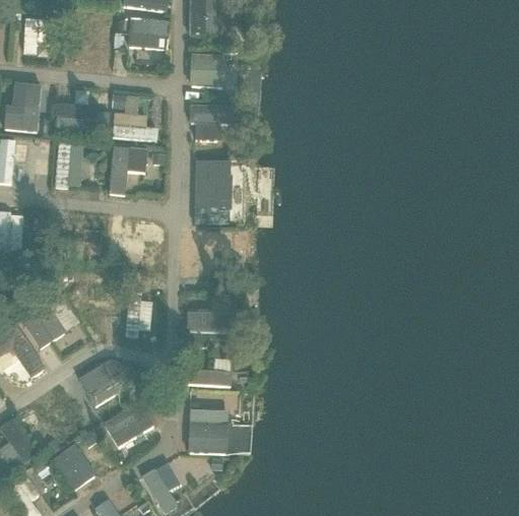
[(124,0),(124,8),(169,8),(169,0),(124,0)]
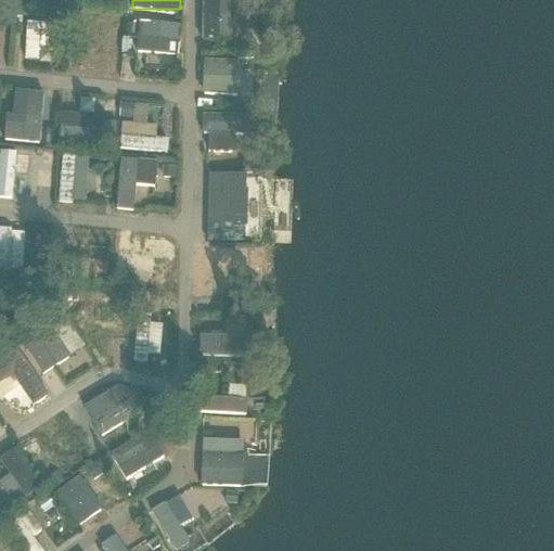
[(202,0),(202,37),(232,37),(231,0),(202,0)]
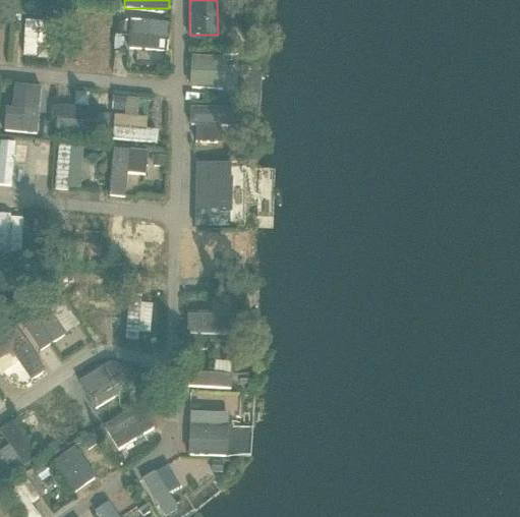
[(24,17),(24,54),(49,54),(50,18),(24,17)]
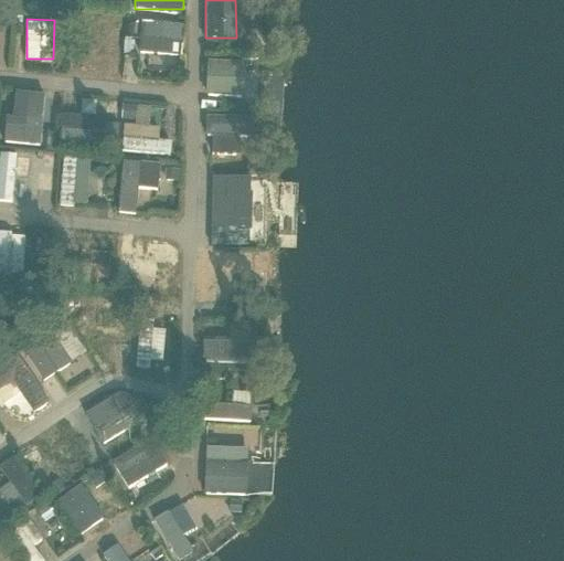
[(139,51),(182,52),(183,21),(141,19),(139,51)]
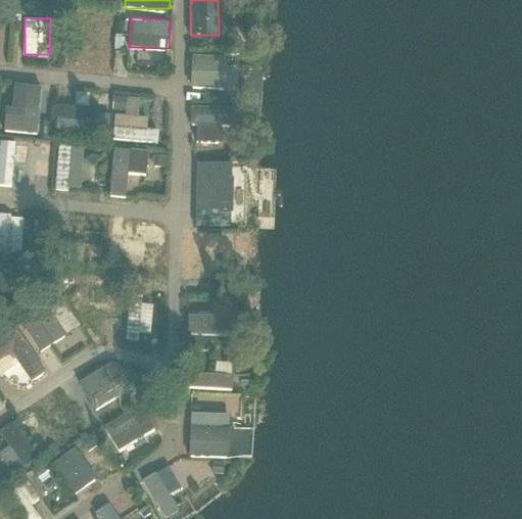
[(191,86),(223,87),(223,54),(192,53),(191,86)]
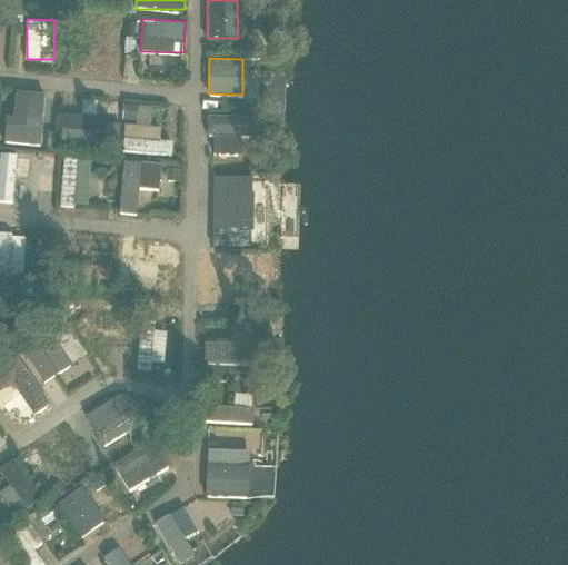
[(6,116),(5,141),(42,142),(45,91),(13,90),(13,116),(6,116)]
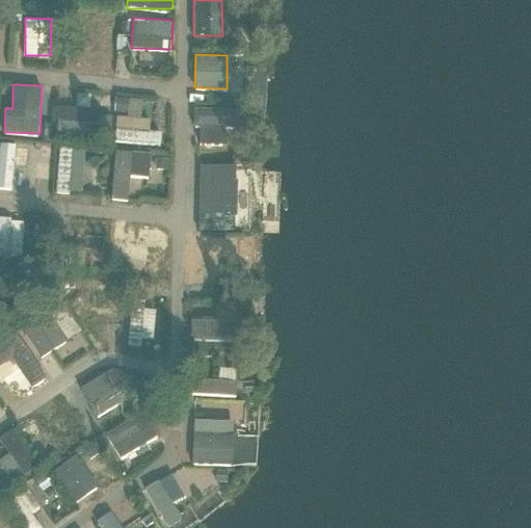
[(116,97),(115,109),(148,110),(149,98),(116,97)]
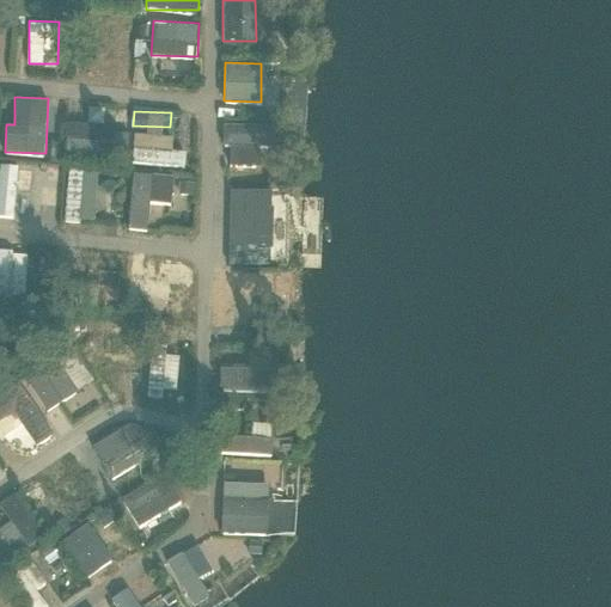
[(67,122),(67,157),(112,157),(112,139),(97,138),(97,122),(67,122)]
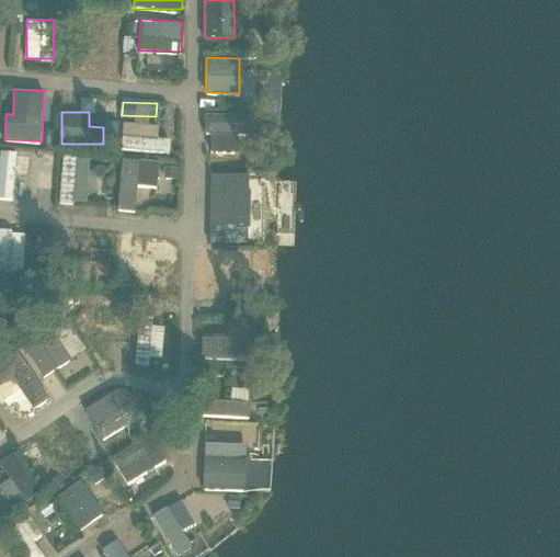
[(235,151),(236,113),(208,112),(206,150),(235,151)]
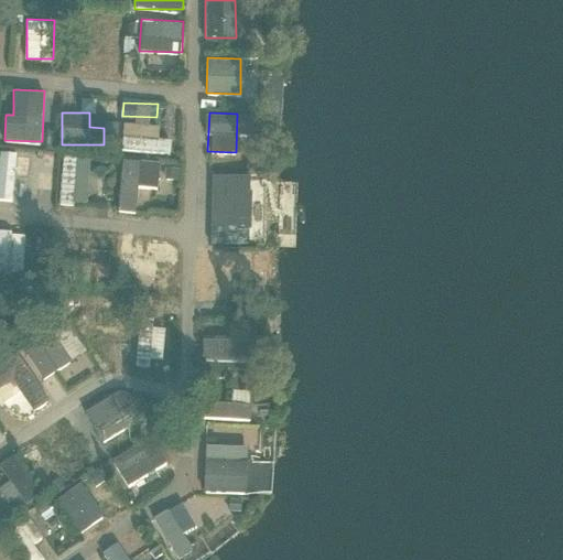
[(172,137),(160,137),(161,124),(123,121),(123,149),(171,151),(172,137)]
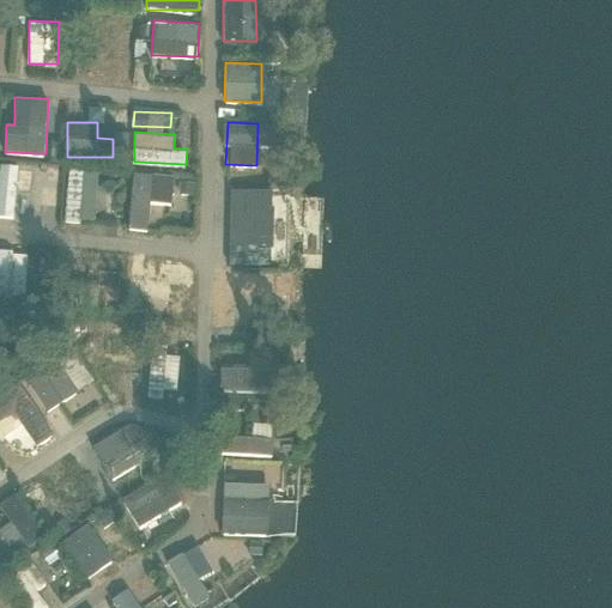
[(0,216),(32,217),(35,164),(0,163),(0,216)]
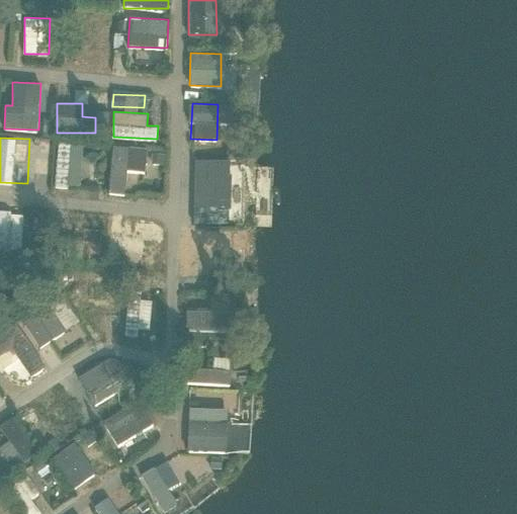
[(81,186),(83,144),(58,142),(56,185),(81,186)]
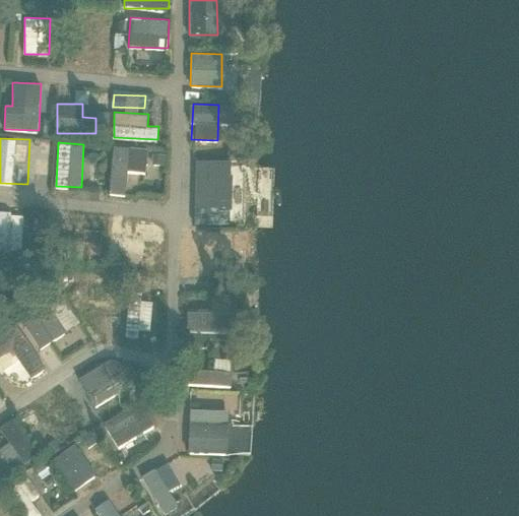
[(114,144),(109,192),(125,194),(128,171),(145,172),(147,148),(114,144)]
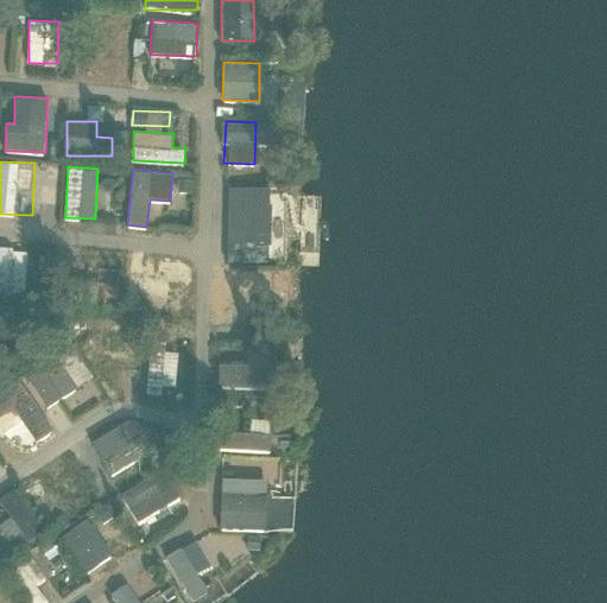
[(227,186),(226,260),(267,261),(269,188),(227,186)]
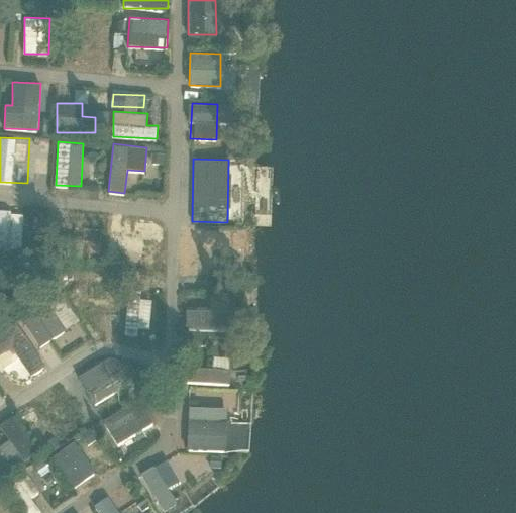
[(0,209),(0,248),(23,249),(23,210),(0,209)]
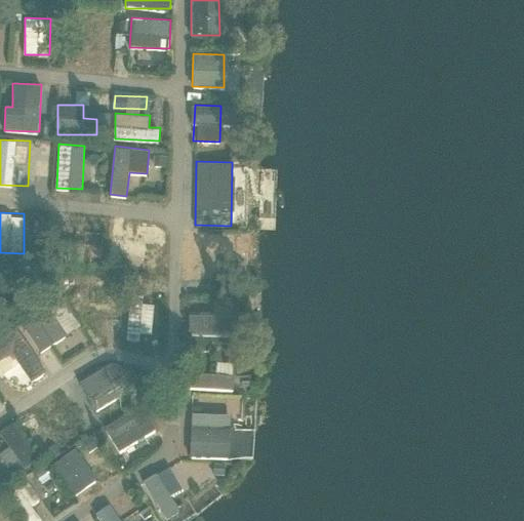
[(191,229),(192,255),(232,254),(232,228),(191,229)]
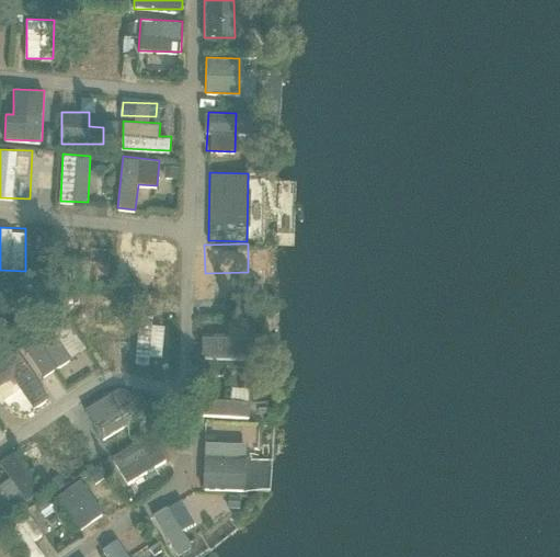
[(128,254),(128,285),(176,286),(176,254),(128,254)]
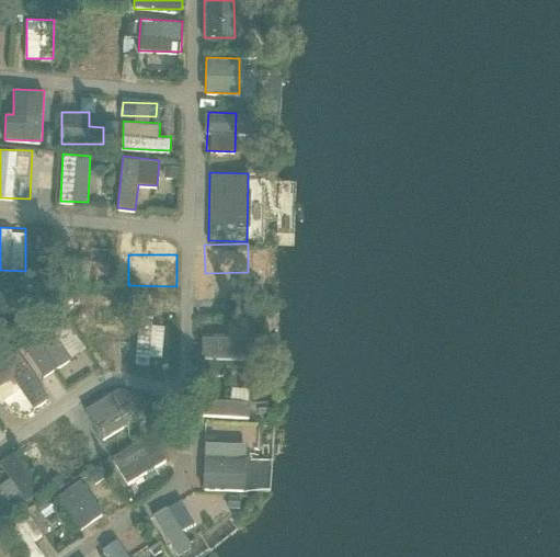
[(95,293),(93,336),(122,337),(123,293),(95,293)]
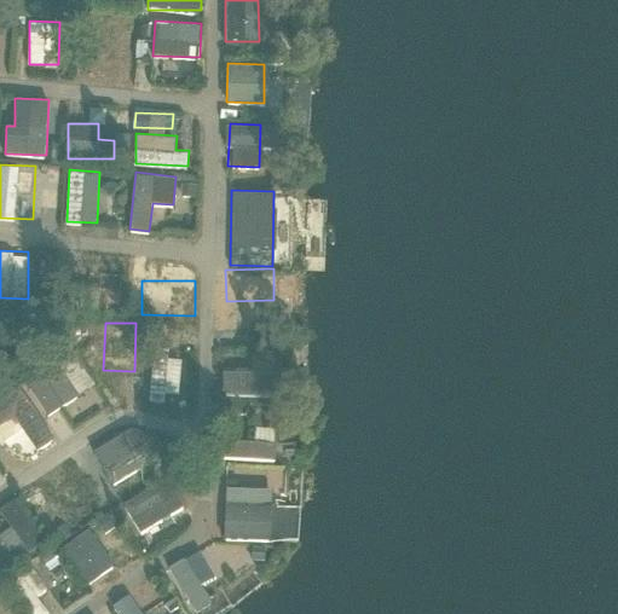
[(165,392),(180,392),(182,358),(152,357),(151,400),(165,400),(165,392)]
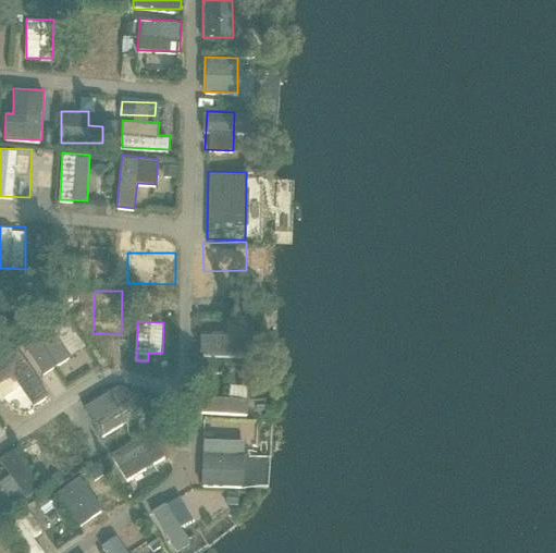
[(200,333),(200,352),(243,353),(243,334),(200,333)]
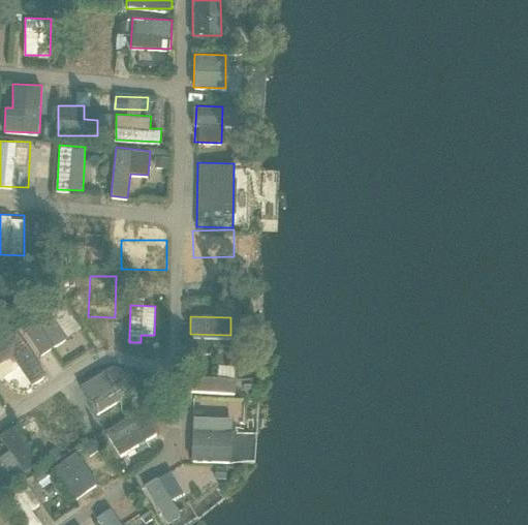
[(0,338),(0,377),(9,372),(21,390),(47,374),(19,328),(0,338)]
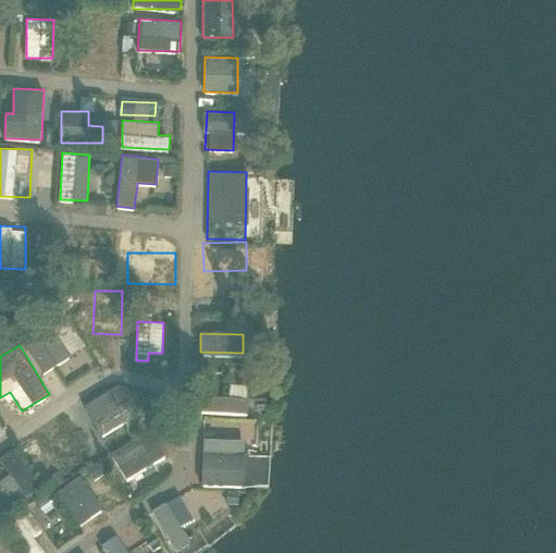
[(246,412),(247,397),(205,397),(205,410),(246,412)]
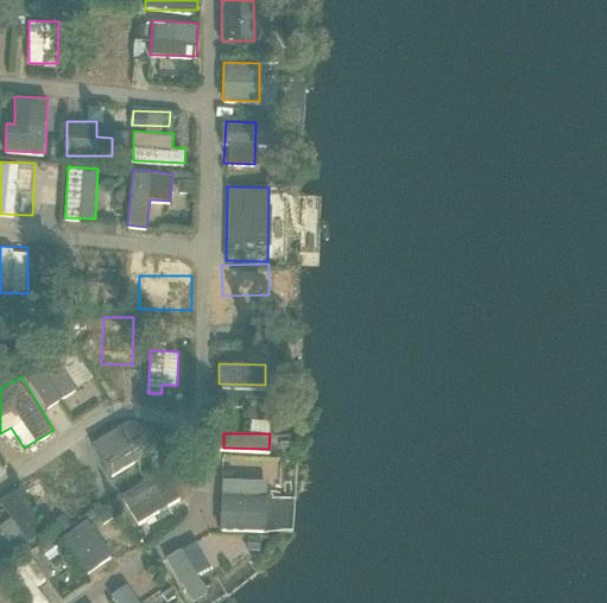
[(67,473),(51,481),(68,513),(83,505),(67,473)]
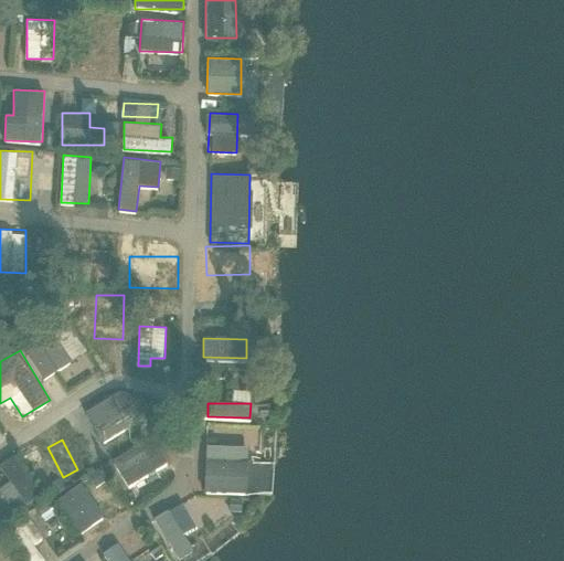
[(152,440),(114,465),(131,491),(170,466),(152,440)]
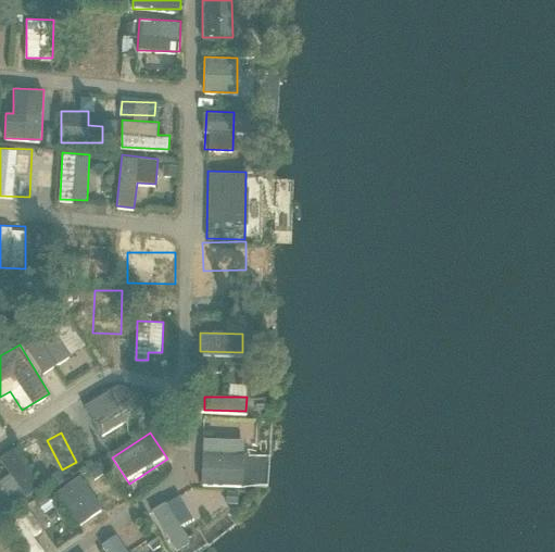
[(200,485),(242,486),(244,439),(201,437),(200,485)]
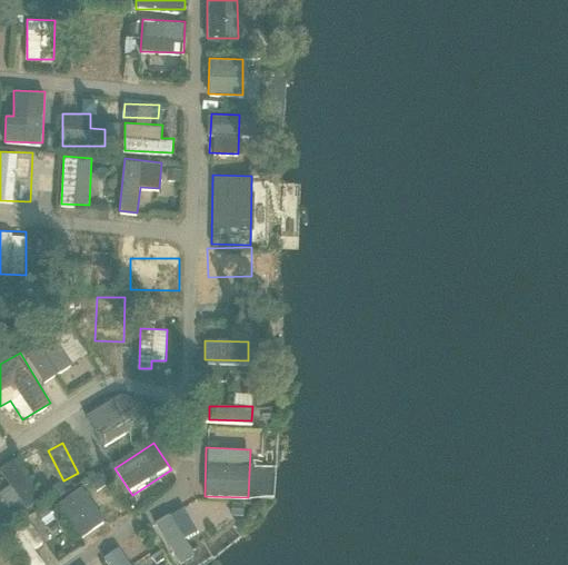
[(0,465),(0,471),(8,485),(0,489),(0,495),(13,515),(40,498),(13,457),(0,465)]
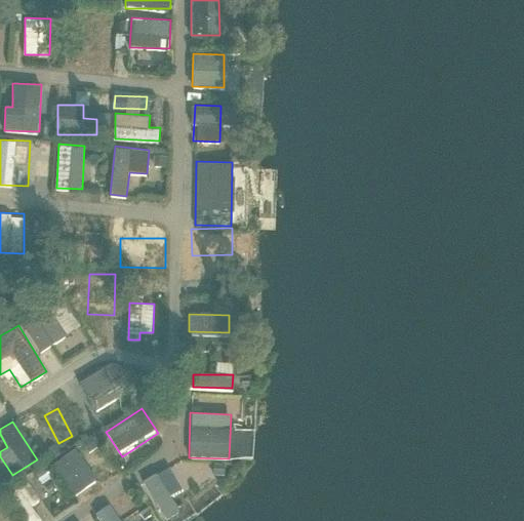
[(64,455),(52,463),(72,494),(84,487),(64,455)]
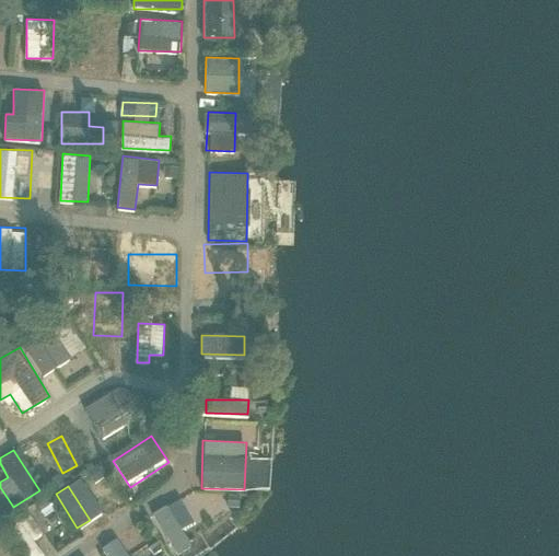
[(190,546),(182,528),(195,521),(183,496),(153,510),(174,554),(190,546)]
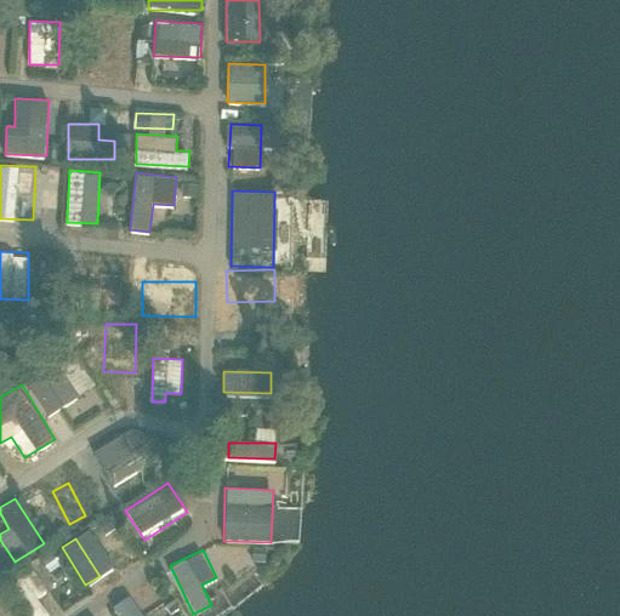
[(37,597),(47,589),(32,566),(9,582),(32,615),(45,615),(49,615),(37,597)]
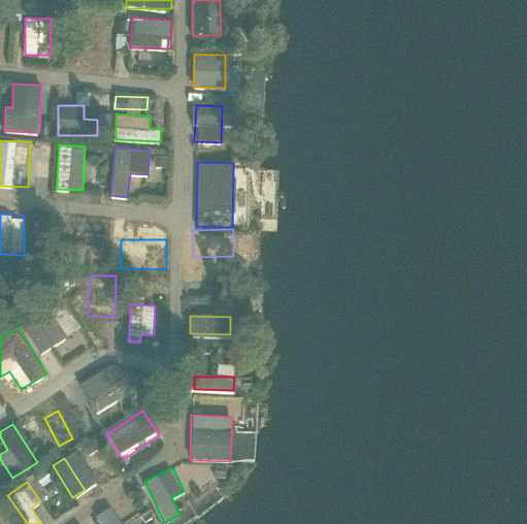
[(99,523),(122,523),(110,505),(94,516),(99,523)]
